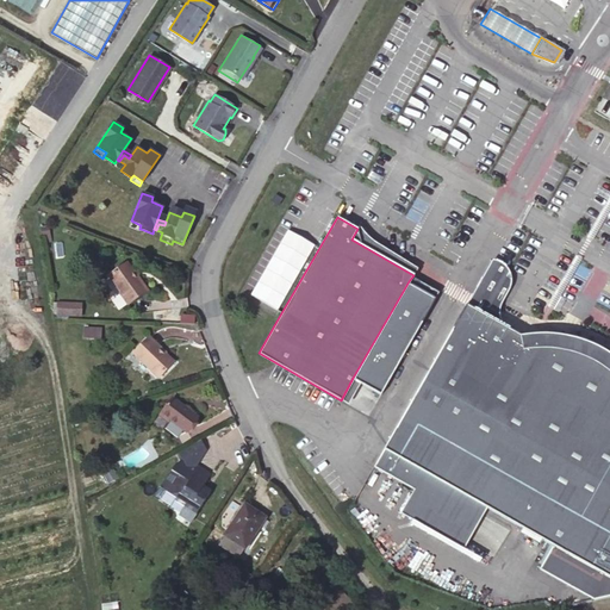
[(139,229),(141,225),(131,221),(129,226),(139,231),(141,229),(139,229)]
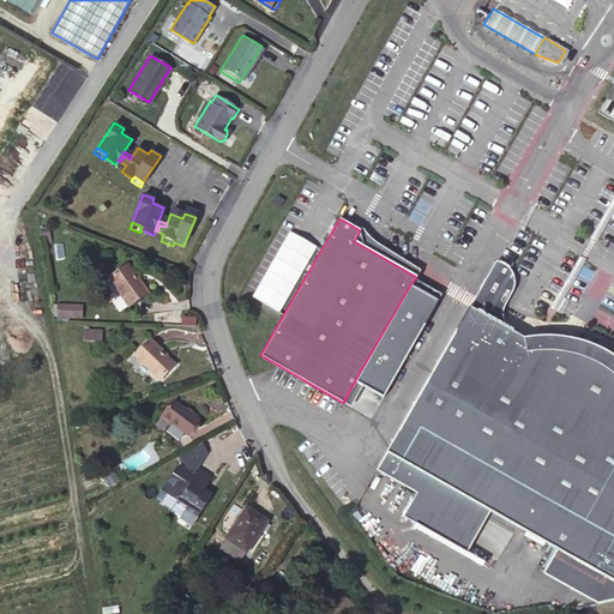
[(184,246),(174,242),(173,246),(172,246),(172,247),(182,252),(184,246)]
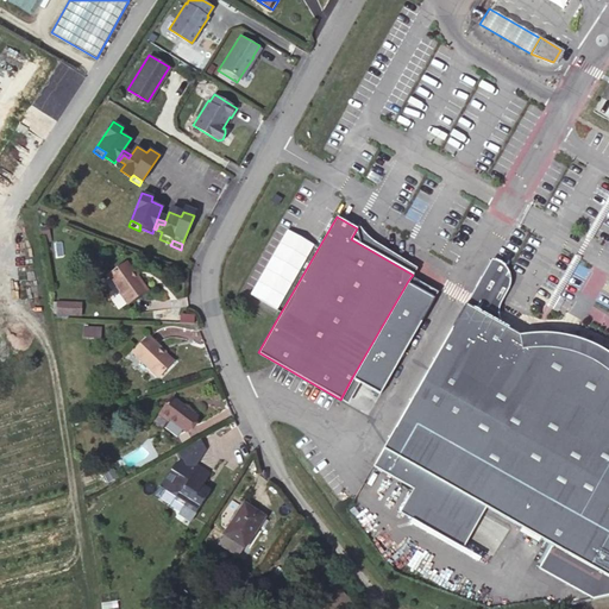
[(139,281),(126,263),(110,275),(129,302),(146,289),(140,280),(139,281)]
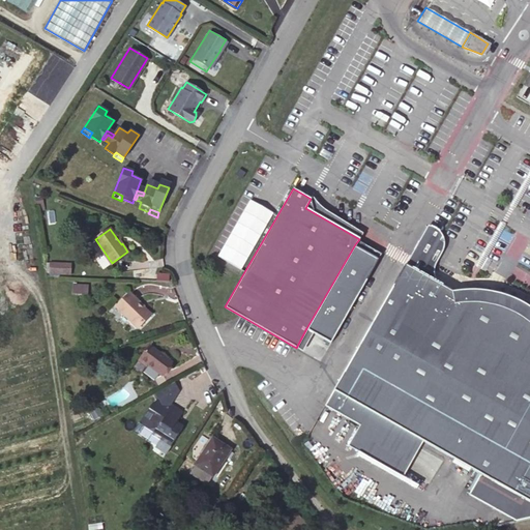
[(529,311),(524,308),(518,305),(513,303),(507,301),(501,299),(494,298),(486,297),(476,297),(468,297),(461,298),(449,291),(445,289),(437,284),(436,278),(436,273),(436,268),(446,251),(446,246),(446,243),(445,240),(444,236),(441,233),(437,230),(433,229),(430,229),(408,267),(329,408),(361,430),(350,449),(406,480),(424,446),(482,478),(470,498),(519,526),(529,523),(529,311)]
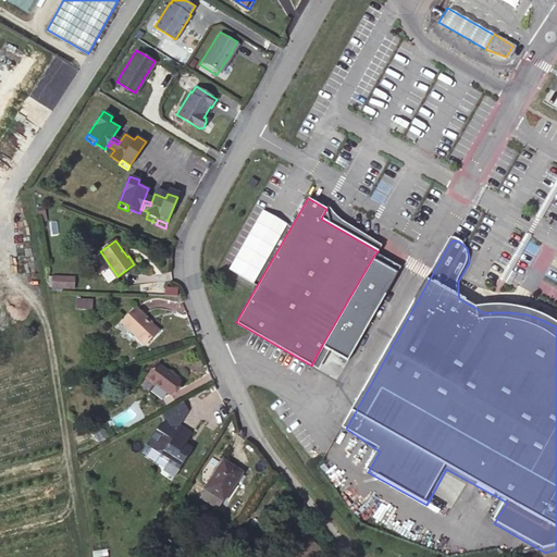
[(348,360),(397,272),(373,257),(322,345),(348,360)]
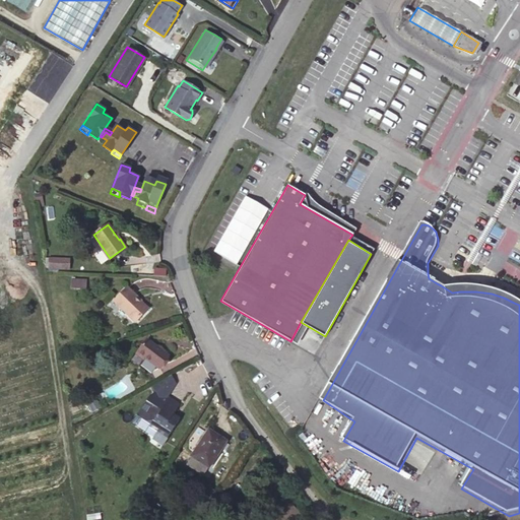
[(49,258),(49,268),(69,269),(70,258),(49,258)]
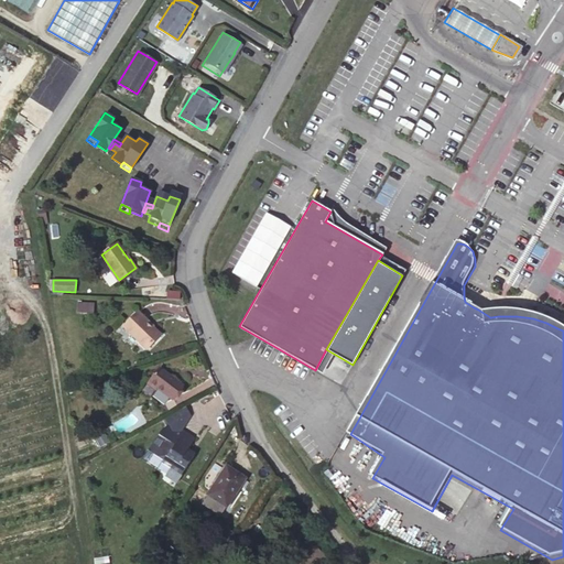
[(91,304),(78,303),(77,312),(91,313),(91,304)]
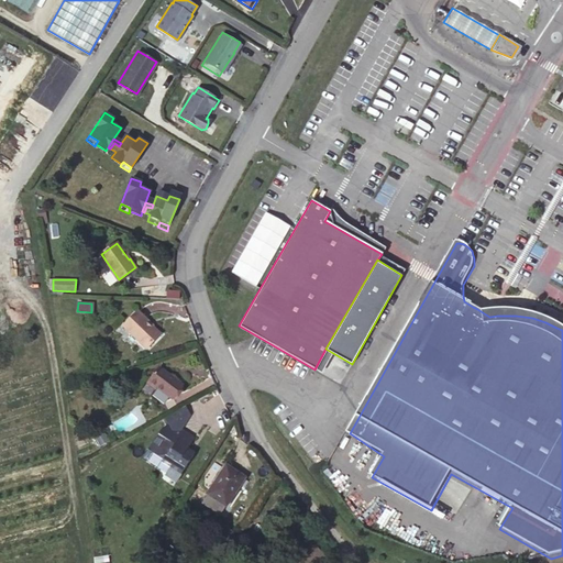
[(150,321),(138,310),(123,326),(146,349),(159,333),(148,322),(150,321)]
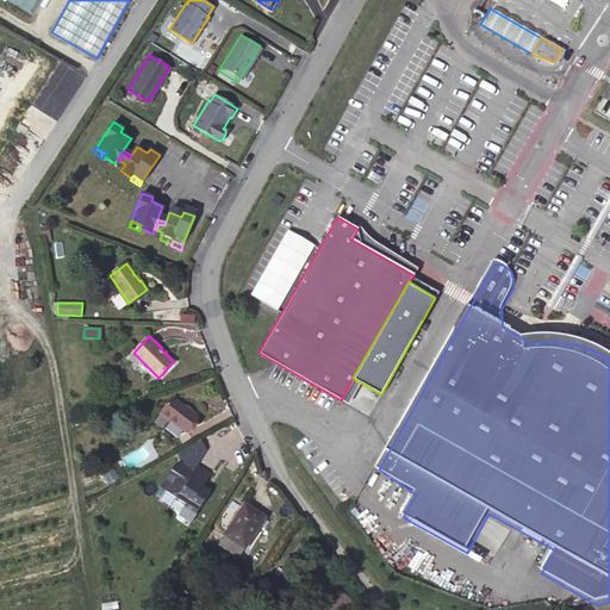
[(198,416),(173,398),(159,415),(168,422),(170,419),(186,431),(198,416)]
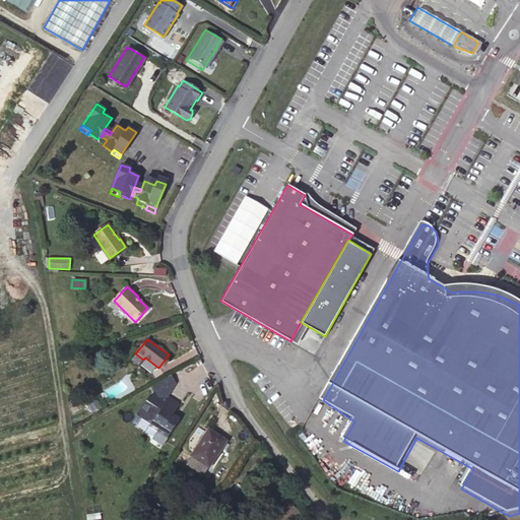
[(153,392),(148,395),(145,400),(150,403),(142,418),(144,419),(137,433),(153,441),(152,442),(158,445),(163,447),(178,418),(171,414),(173,411),(177,405),(164,397),(172,384),(167,376),(149,386),(153,392)]
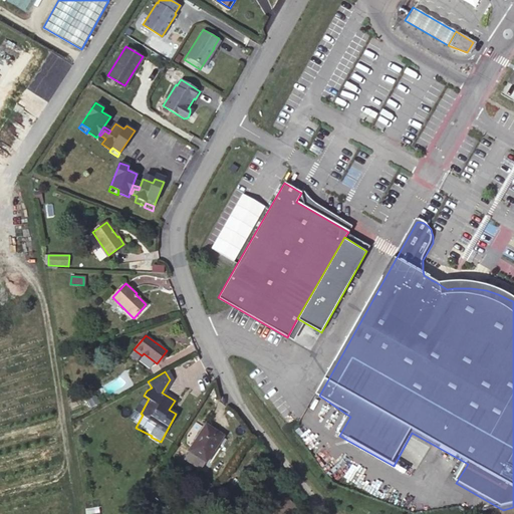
[(96,389),(87,394),(94,407),(103,402),(96,389)]
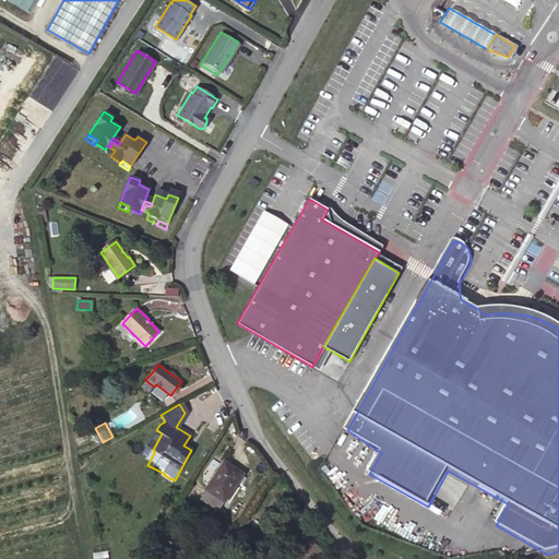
[(156,430),(147,447),(153,450),(162,433),(156,430)]
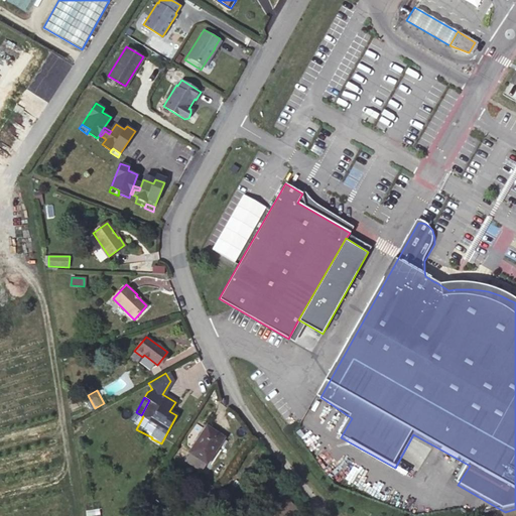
[(141,415),(136,412),(128,425),(136,429),(143,416),(141,415)]
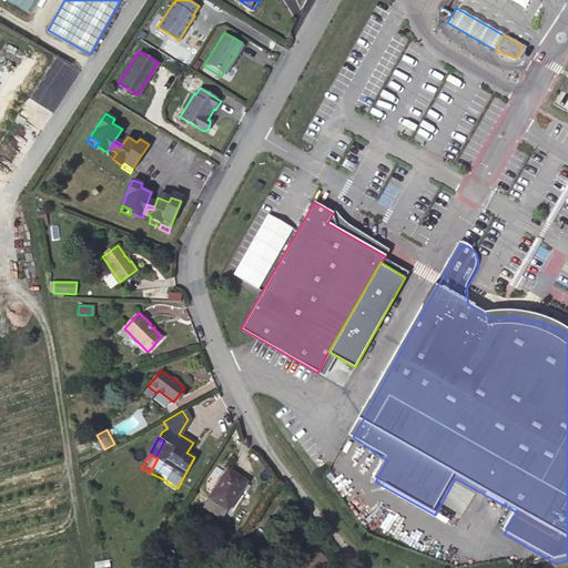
[(236,479),(239,476),(227,469),(225,473),(236,479)]
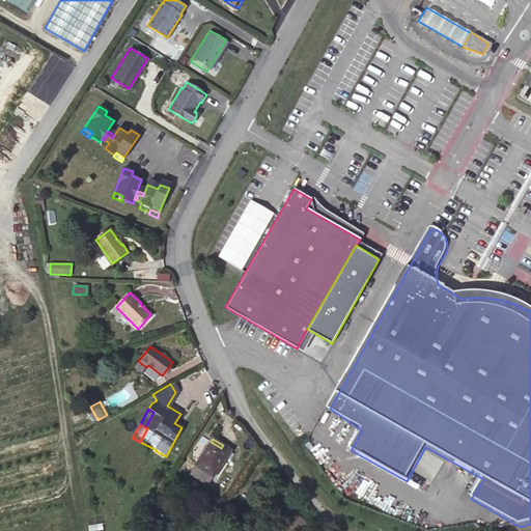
[(230,450),(223,445),(221,448),(211,442),(195,466),(196,467),(213,476),(213,477),(230,450)]
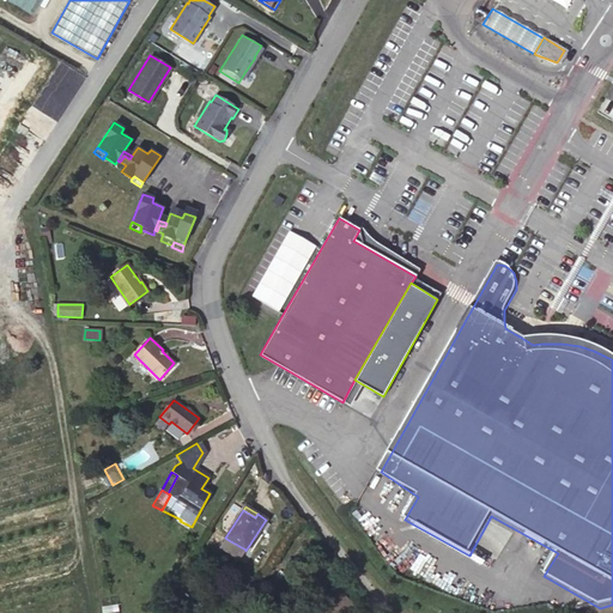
[(240,559),(246,550),(226,539),(220,548),(240,559)]
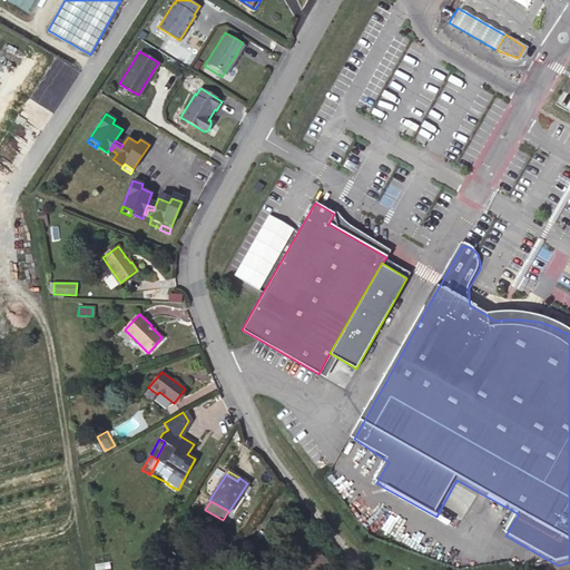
[(297,557),(310,569),(321,559),(308,546),(297,557)]
